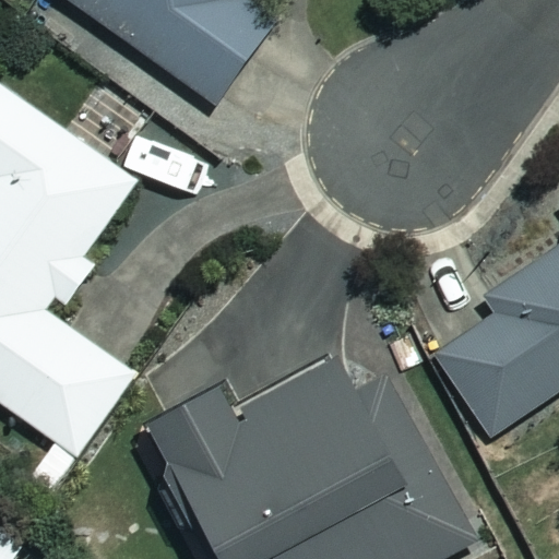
[(239,0),(75,0),(215,102),(269,30),(236,6),(239,0)]
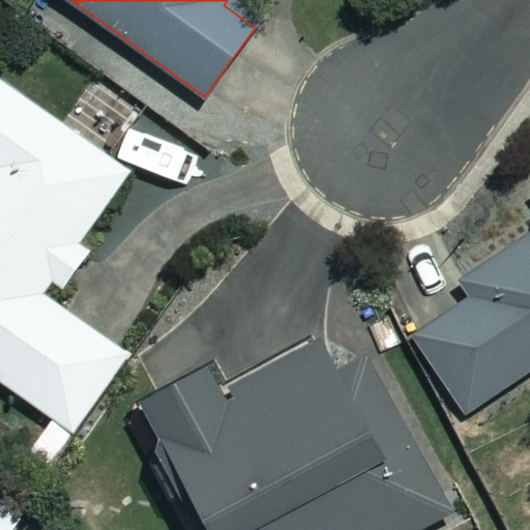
[(46,294),(54,282),(66,290),(93,251),(82,242),(131,171),(0,78),(0,378),(77,432),(131,354),(46,294)]
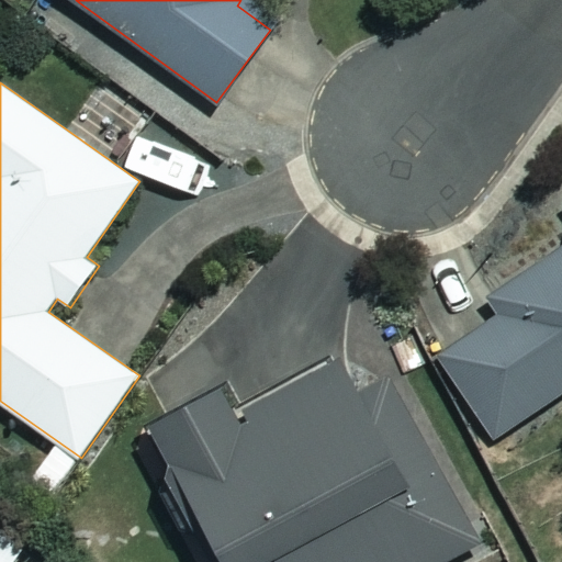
[(213,167),(155,119),(131,147),(189,195),(213,167)]
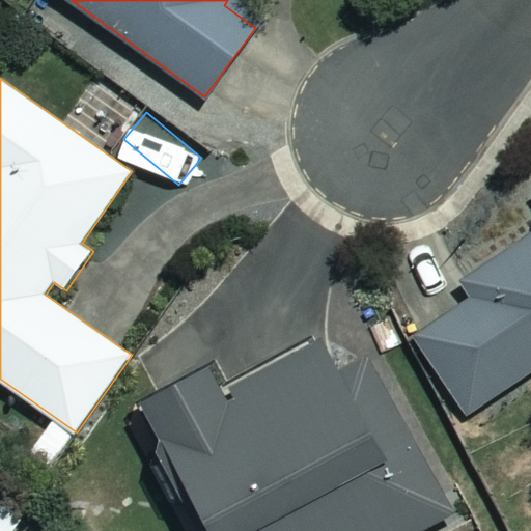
[(530,232),(462,277),(477,301),(419,337),(467,414),(530,372),(530,232)]
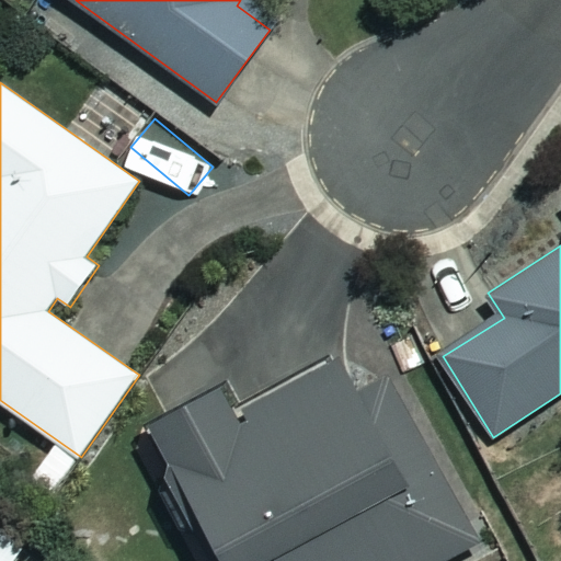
[(443,560),(482,538),(367,346),(247,419),(227,386),(155,428),(235,560),(260,560),(283,548),(290,560),(443,560)]
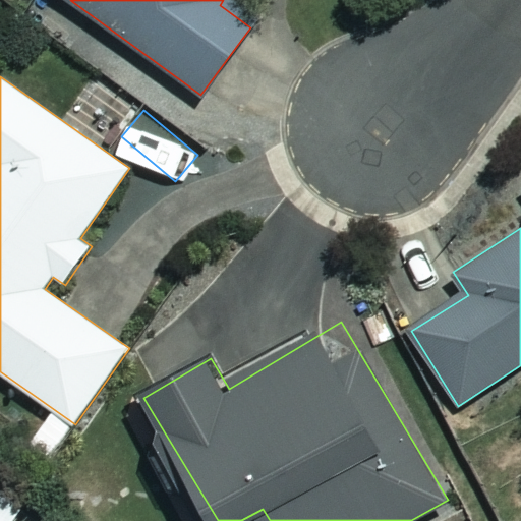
All buildings are outlined.
